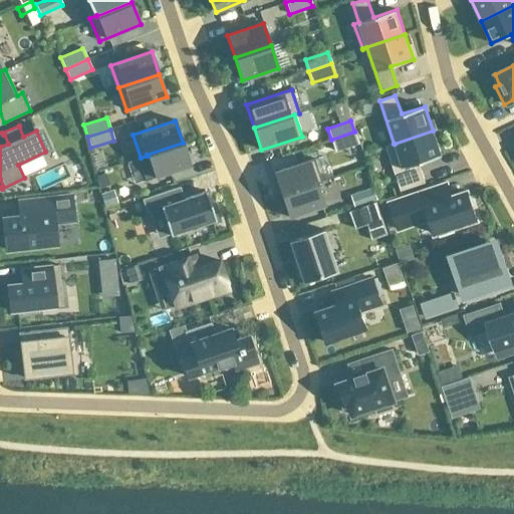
[(395,144),(394,144),(384,147),(400,191),(424,183),(418,164),(441,156),(433,131),(395,144)]
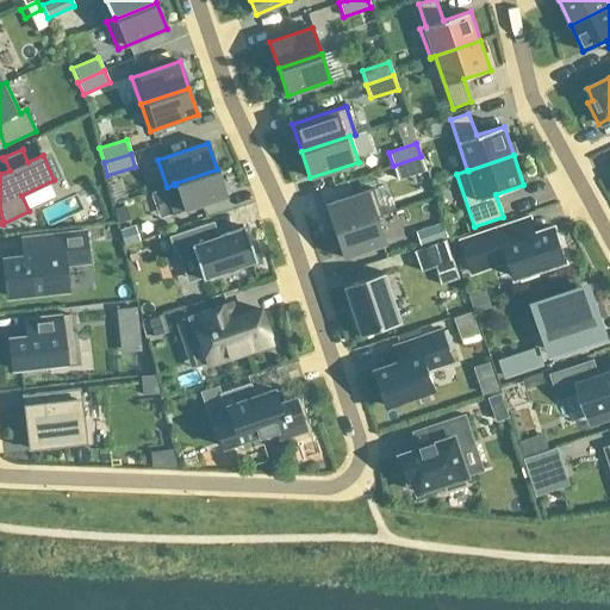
[(393,166),(398,179),(425,170),(421,156),(393,166)]
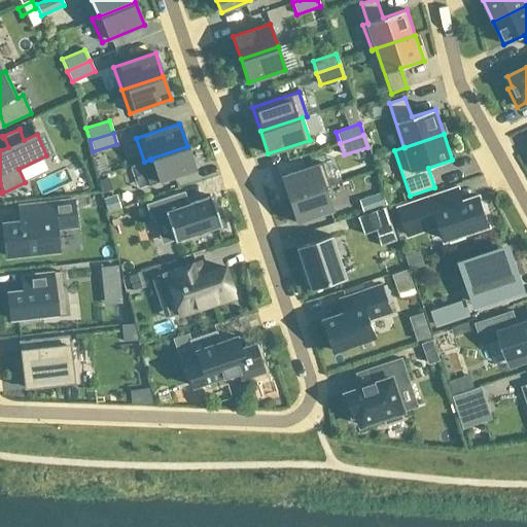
[(151,160),(159,182),(196,170),(187,146),(150,159),(151,160)]
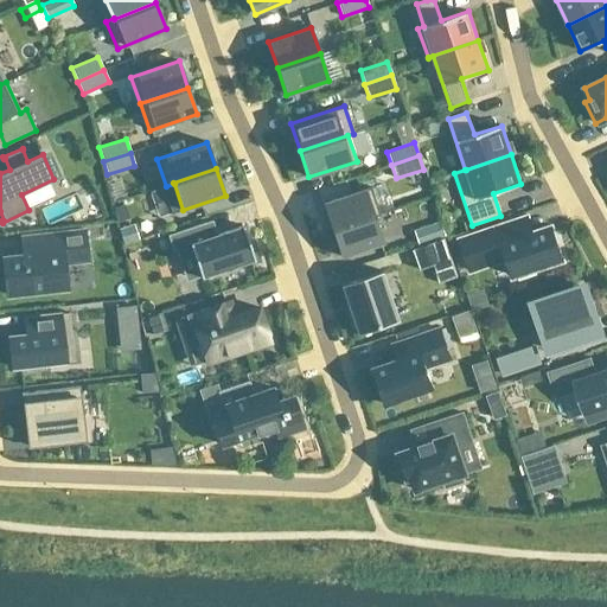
[(323,203),(331,230),(374,216),(374,217),(379,215),(370,187),(323,203)]
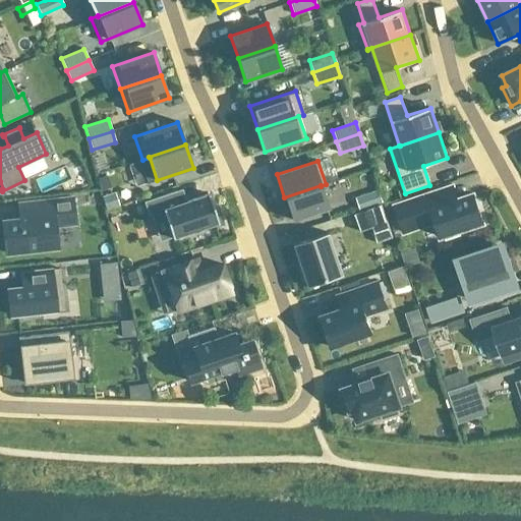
[(284,197),(292,221),(329,209),(321,186),(321,185),(284,197)]
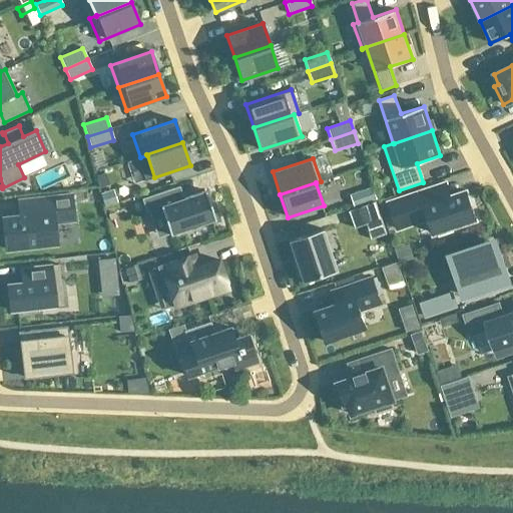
[(443,184),(433,187),(388,202),(395,225),(427,214),(433,233),(437,232),(438,235),(452,231),(451,227),(475,219),(466,190),(449,196),(449,195),(446,185),(445,183),(443,184)]
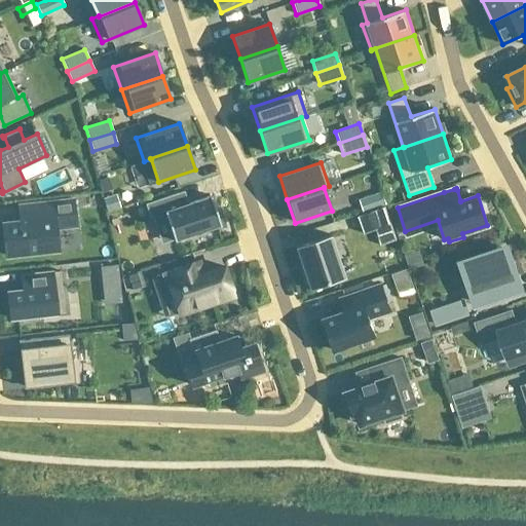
[(103,199),(107,211),(130,202),(126,191),(103,199)]
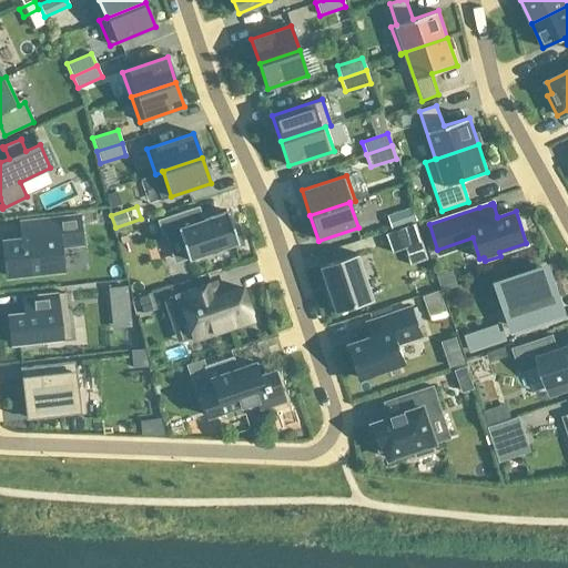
[(387,216),(392,229),(416,221),(413,208),(387,216)]
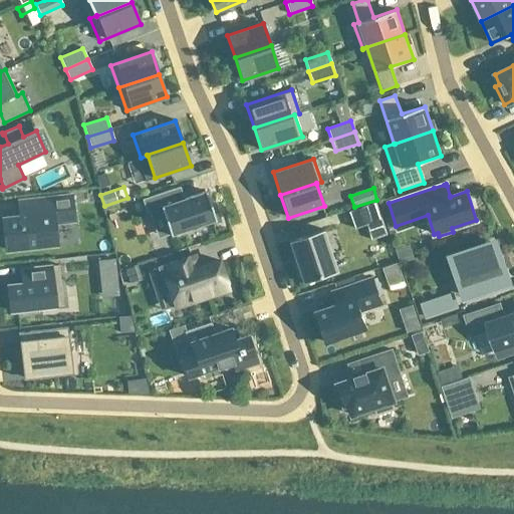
[(170,233),(170,235),(215,220),(206,192),(184,199),(178,201),(174,189),(142,199),(146,212),(151,211),(161,207),(170,233)]
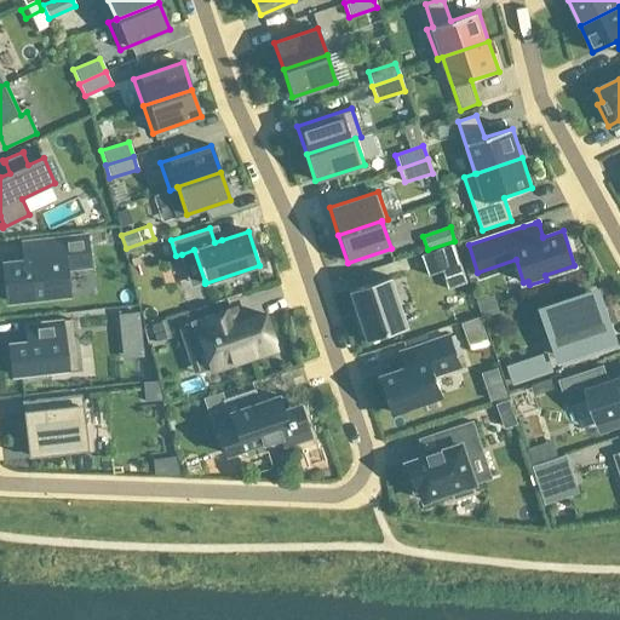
[(22,242),(23,260),(3,263),(6,302),(68,294),(65,269),(89,267),(86,235),(22,242)]
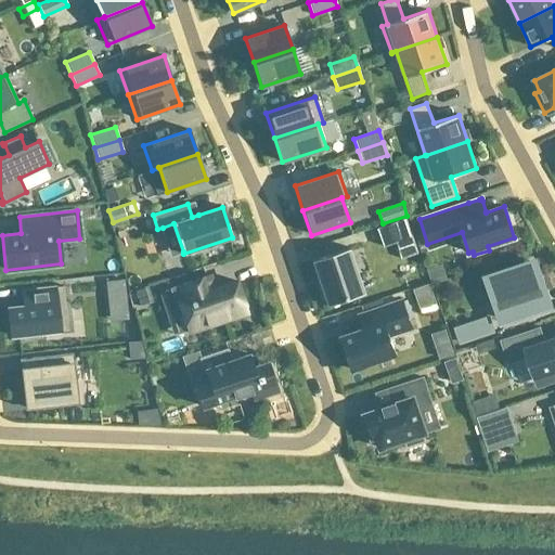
[(421,253),(409,217),(375,228),(382,246),(396,242),(401,258),(421,253)]
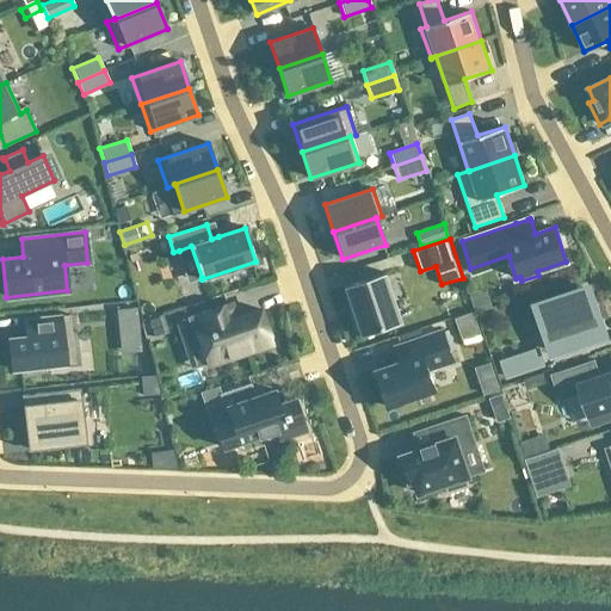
[(401,322),(384,272),(343,287),(359,337),(401,322)]
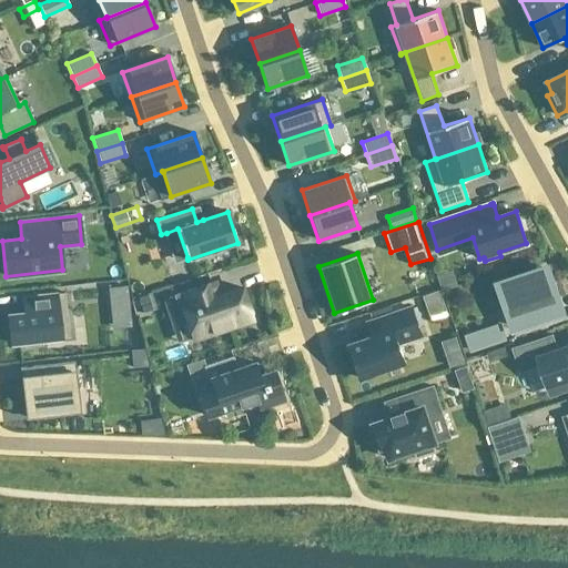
[(499,283),(515,328),(553,315),(548,302),(557,300),(546,267),(499,283)]
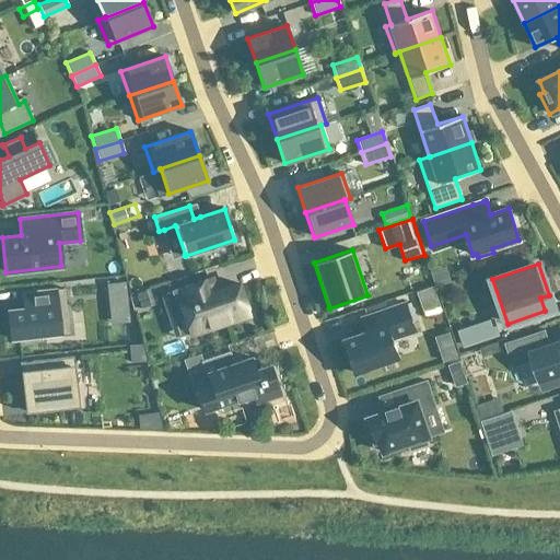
[(248,315),(237,283),(216,291),(211,278),(172,291),(176,306),(181,305),(190,335),(211,328),(248,315)]
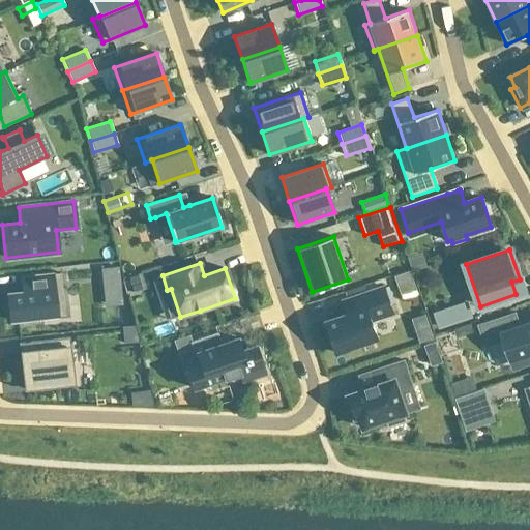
[(120,281),(119,268),(100,269),(102,283),(120,281)]
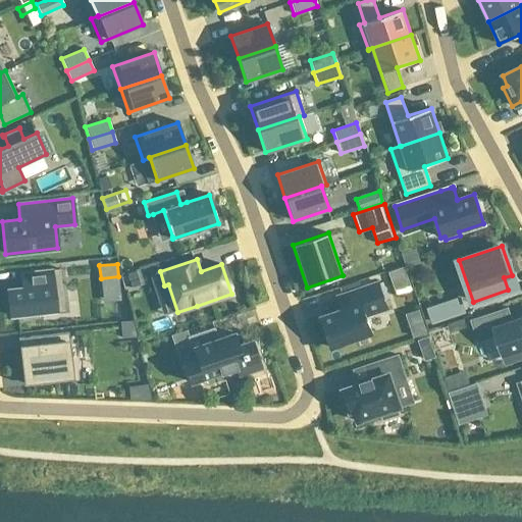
[(403,267),(387,272),(394,291),(409,286),(403,267)]
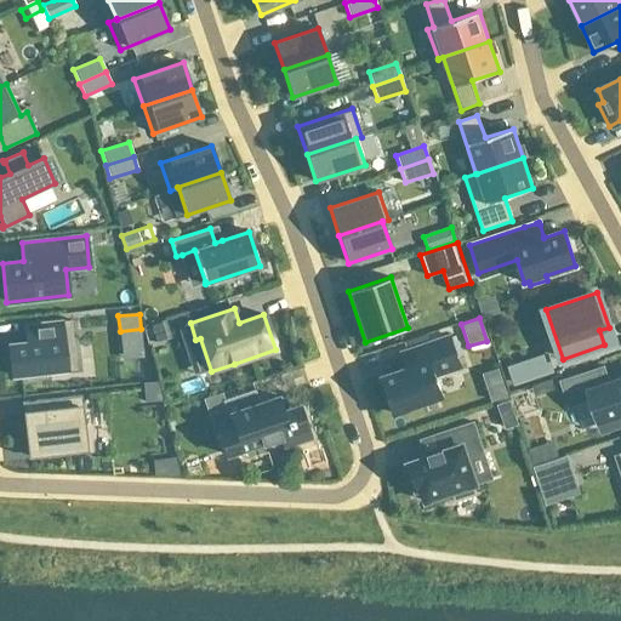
[(45,372),(75,369),(70,320),(26,325),(26,326),(30,326),(32,337),(28,342),(9,343),(12,376),(26,375),(27,380),(45,377),(45,372)]
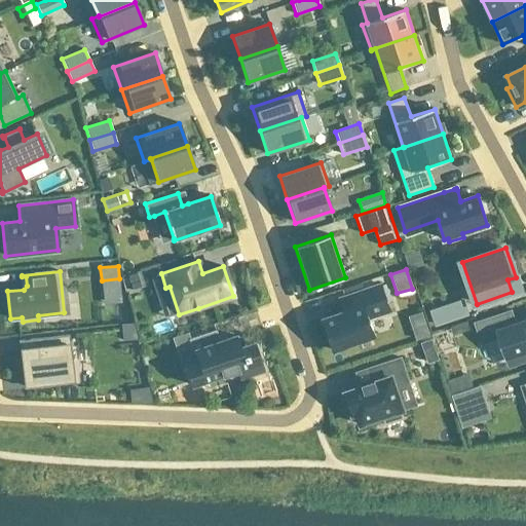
[(375,335),(369,317),(389,310),(381,285),(339,299),(344,312),(321,320),(331,349),(375,335)]
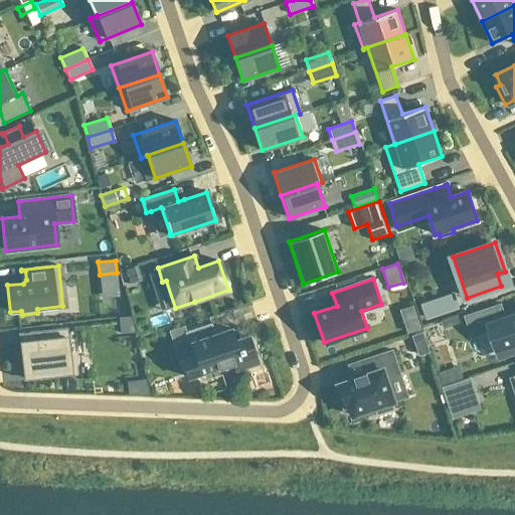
[(454,293),(437,299),(443,316),(459,310),(454,293)]
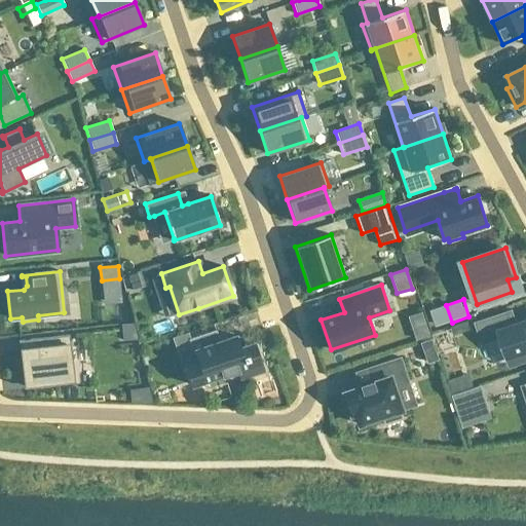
[(504,353),(505,359),(525,351),(525,322),(517,325),(516,322),(512,309),(474,323),(481,345),(499,339),(504,353)]
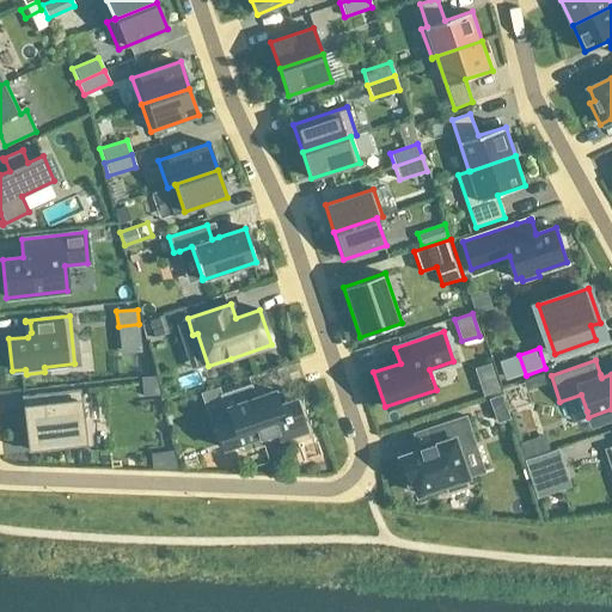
[(544,374),(524,381),(527,392),(548,386),(544,374)]
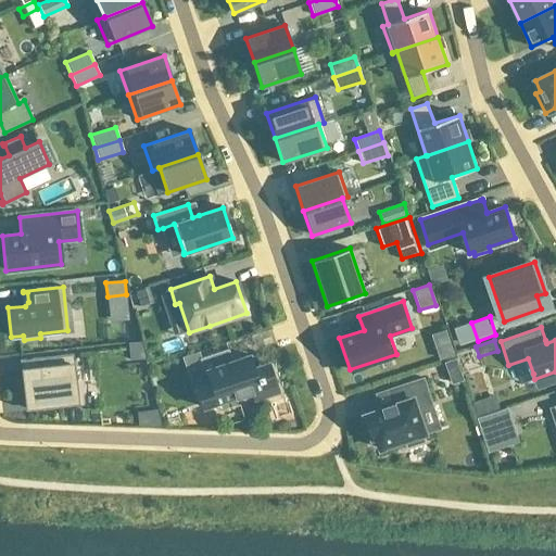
[(202,407),(251,391),(254,400),(278,392),(268,363),(253,367),(249,355),(231,361),(227,348),(199,357),(204,373),(206,371),(210,382),(196,387),(196,388),(202,407)]
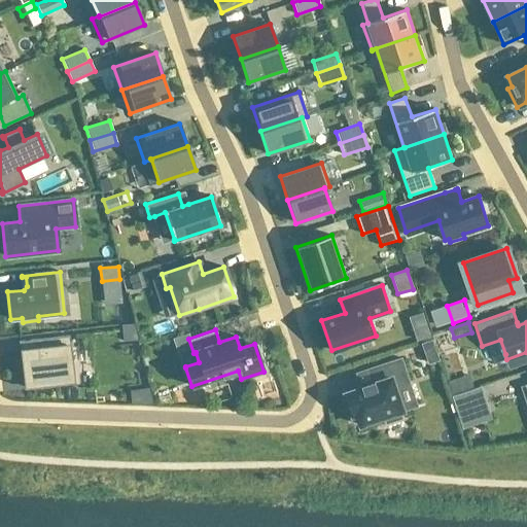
[(427,329),(414,334),(416,342),(430,338),(427,329)]
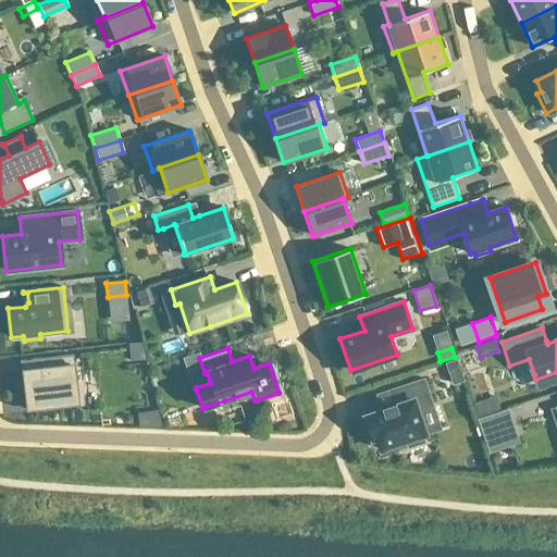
[(72,357),(73,356),(73,355),(29,360),(29,361),(33,361),(34,371),(22,373),(26,409),(69,405),(67,390),(75,388),(72,357)]
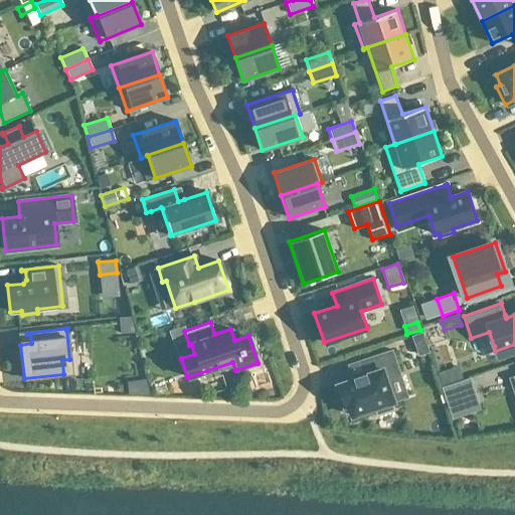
[(422,333),(412,336),(419,355),(428,352),(422,333)]
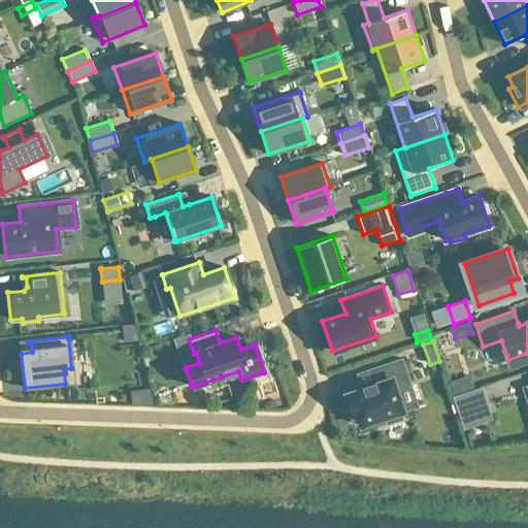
[(401,413),(404,411),(396,388),(409,383),(402,359),(369,370),(374,384),(364,387),(365,388),(344,395),(352,417),(356,415),(360,426),(385,418),(387,425),(403,419),(401,413)]
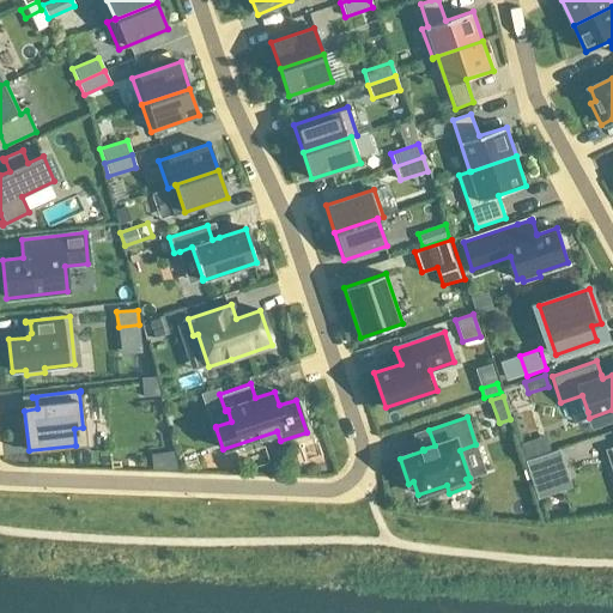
[(527,461),(539,497),(556,492),(548,472),(565,467),(559,450),(527,461)]
